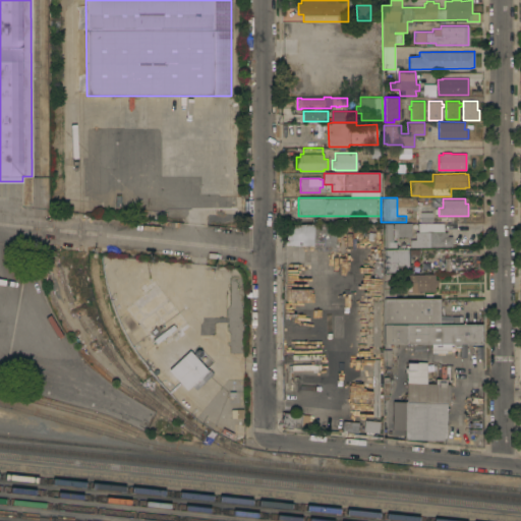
[(431,206),(431,222),(419,222),(419,217),(416,217),(416,206),(431,206)]
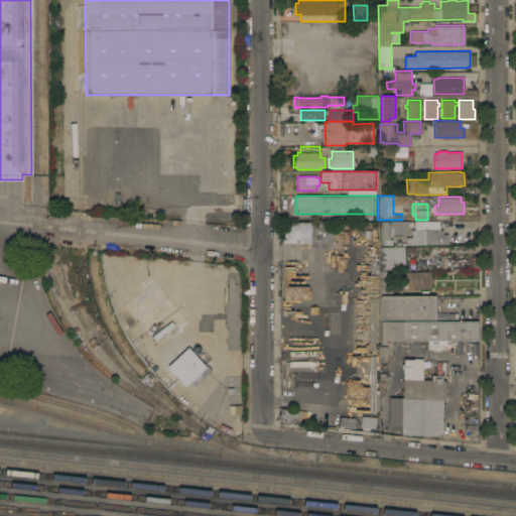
[(332,248),(319,248),(319,250),(309,250),(309,249),(307,249),(307,248),(305,248),(306,246),(300,245),(301,240),(284,240),(284,224),(303,224),(303,223),(311,223),(311,220),(333,220),(332,248)]
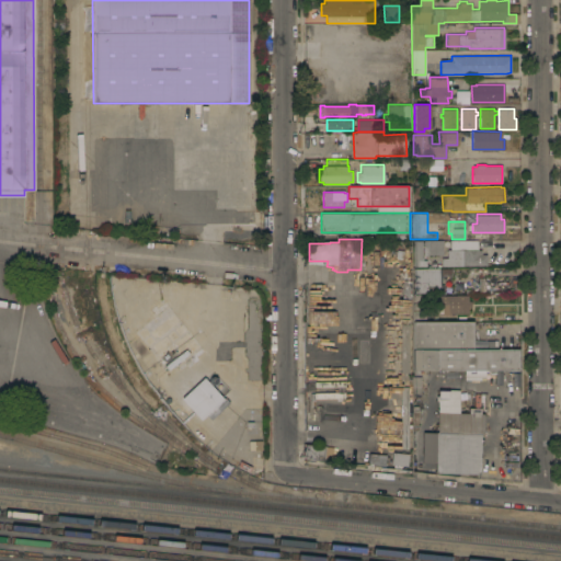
[(414,240),(423,240),(422,260),(426,260),(426,266),(413,266),(414,240)]
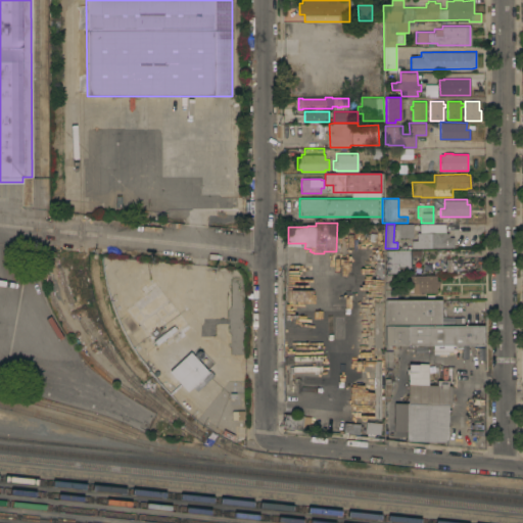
[(395,224),(413,224),(413,237),(399,237),(399,238),(395,238),(395,224)]
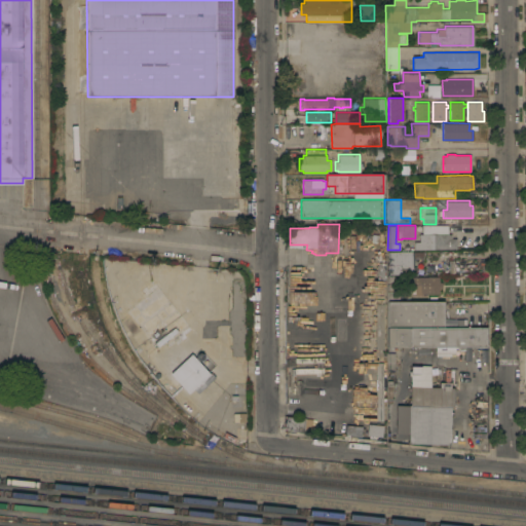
[(414,241),(419,241),(419,233),(422,233),(422,225),(448,225),(448,233),(452,233),(452,238),(456,238),(456,250),(414,249),(414,241)]
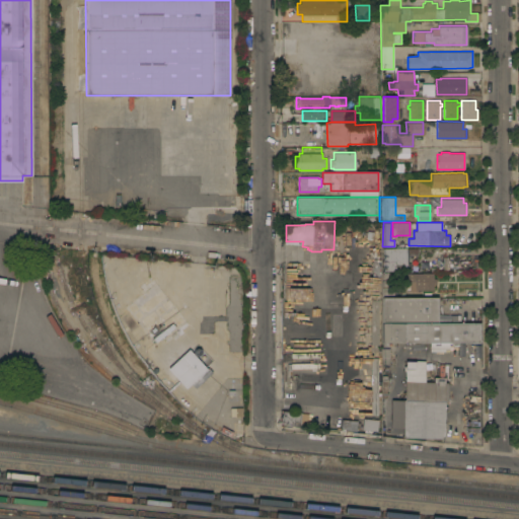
[(394,249),(394,248),(418,248),(418,254),(408,254),(408,270),(383,270),(383,249),(394,249)]
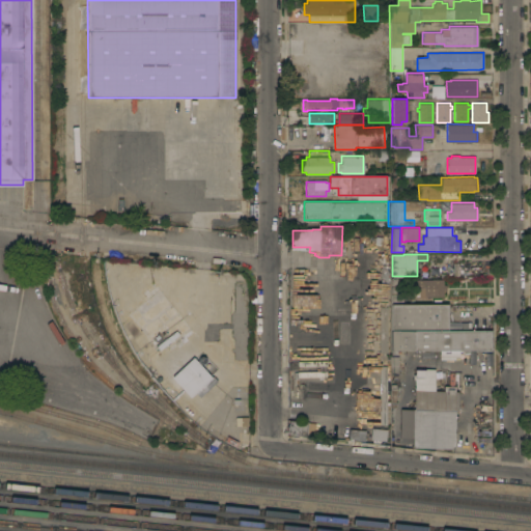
[(444,284),(446,284),(446,290),(443,290),(444,296),(426,297),(426,298),(419,298),(419,289),(416,289),(416,279),(444,279),(444,284)]
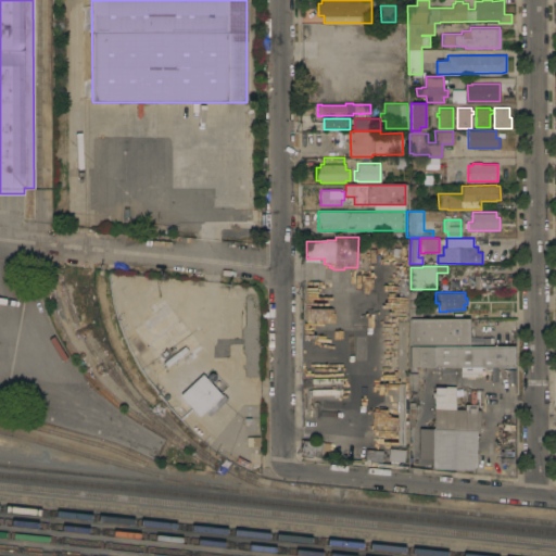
[(409,345),(409,318),(468,318),(468,345),(409,345)]
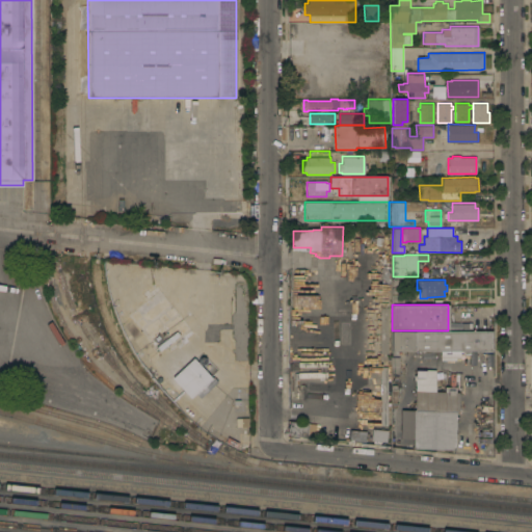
[(388,353),(379,353),(379,308),(388,308),(388,353)]
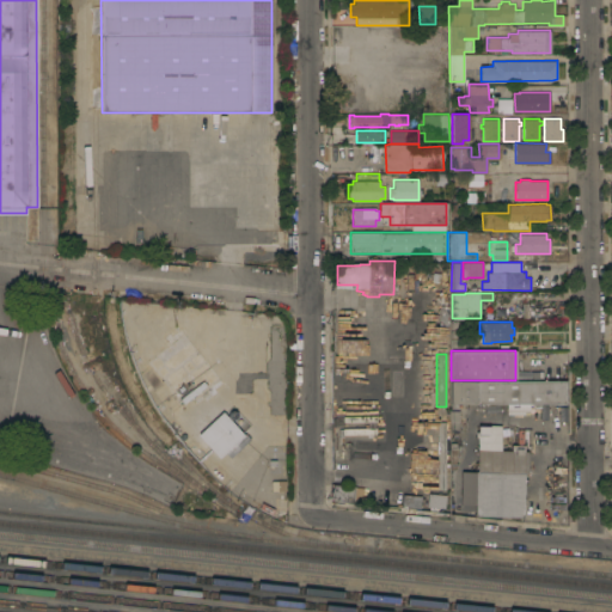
[(565,380),(567,403),(530,403),(530,414),(507,414),(507,403),(451,404),(451,380),(515,380),(565,380)]
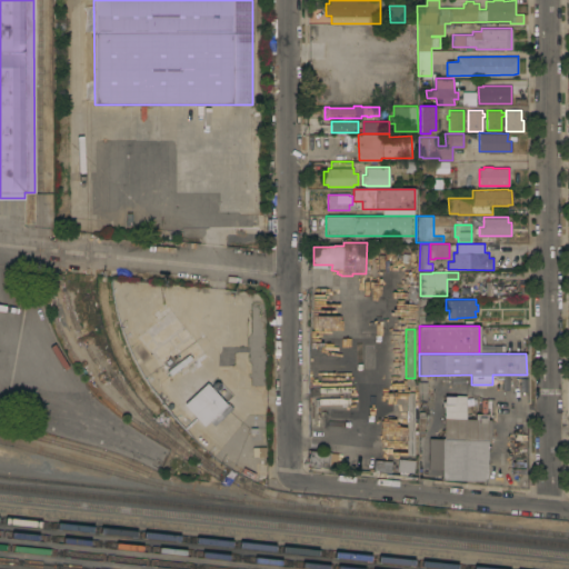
[(181,405),(201,426),(225,405),(205,382),(181,405)]
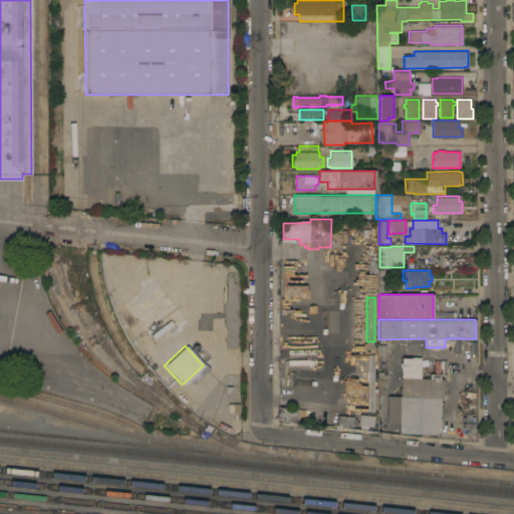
[(401,377),(402,357),(411,357),(411,356),(421,357),(421,377),(430,378),(430,373),(440,373),(440,378),(444,378),(443,398),(440,398),(401,396),(401,377)]
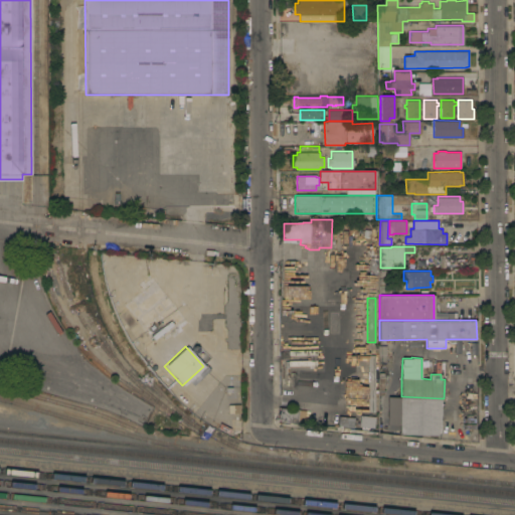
[(441,398),(441,435),(399,434),(399,424),(387,424),(388,396),(401,396),(441,398)]
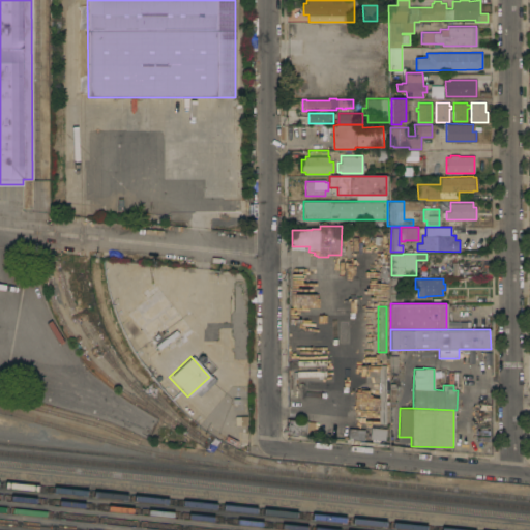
[(386,429),(385,440),(370,438),(371,427),(386,429)]
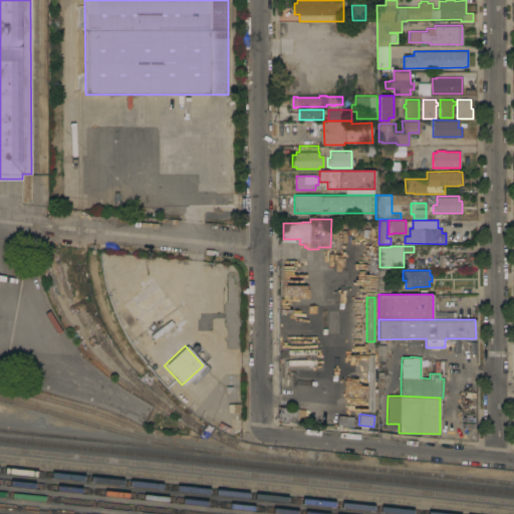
[(353,417),(352,427),(337,426),(337,415),(353,417)]
